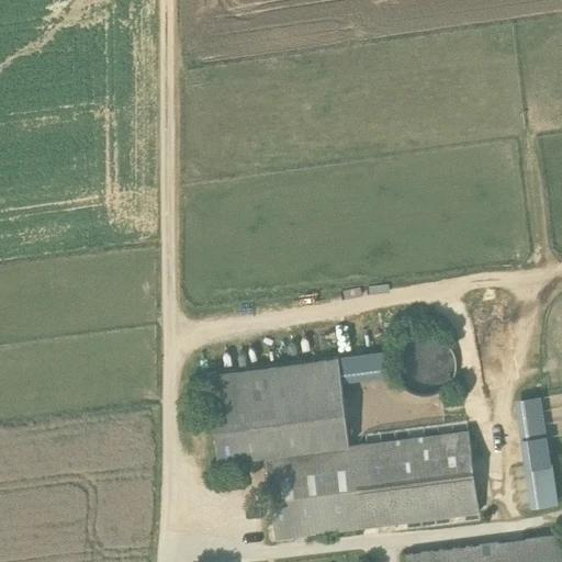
[(340,384),(383,379),(381,357),(337,362),(340,384)]
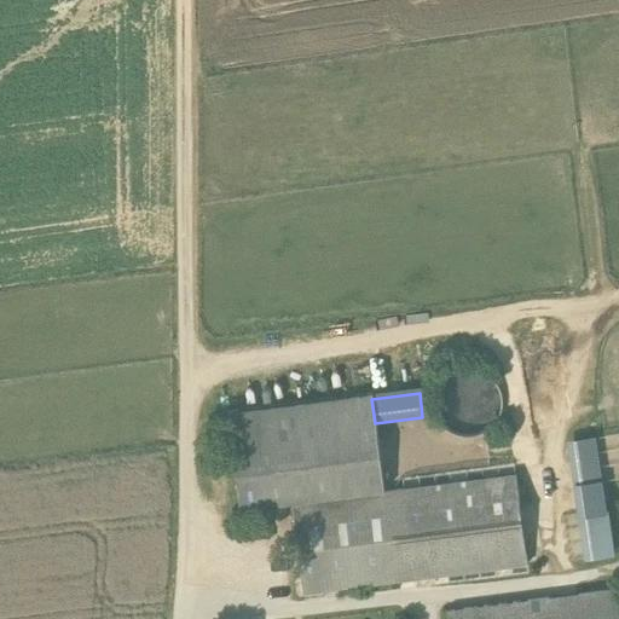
[(293,505),(383,493),(375,423),(371,399),(230,417),(242,512),(293,505)]
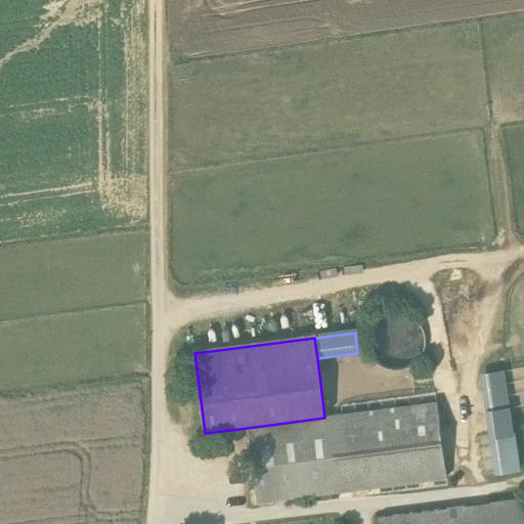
[(519,471),(503,374),(480,378),(496,475),(519,471)]
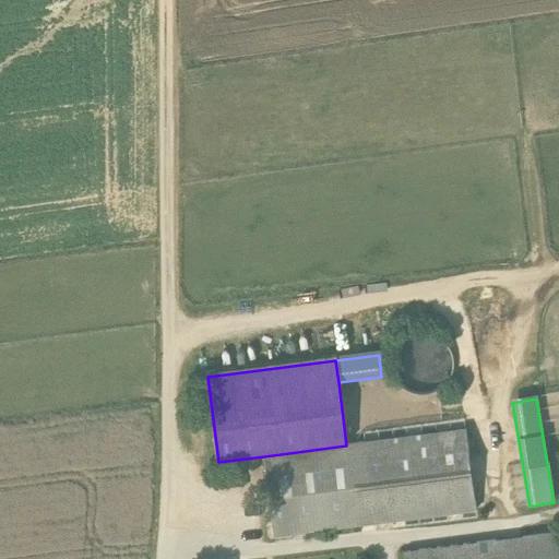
[(465,430),(346,445),(264,456),(275,538),(476,512),(465,430)]
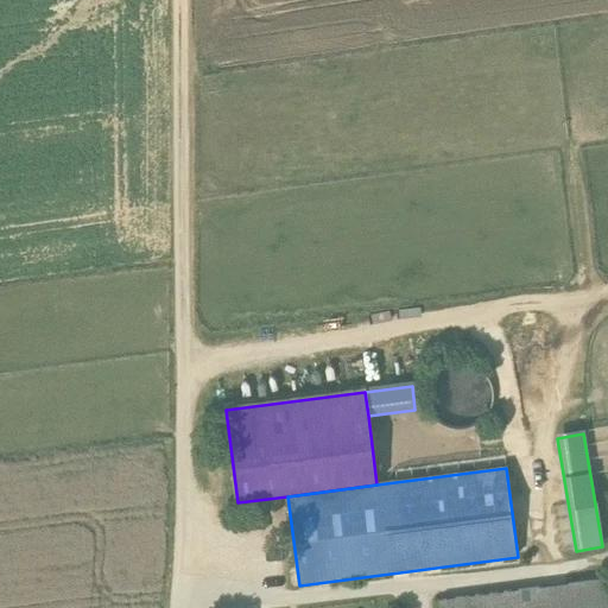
[(607,607),(607,602),(606,581),(441,602),(441,607),(607,607)]
